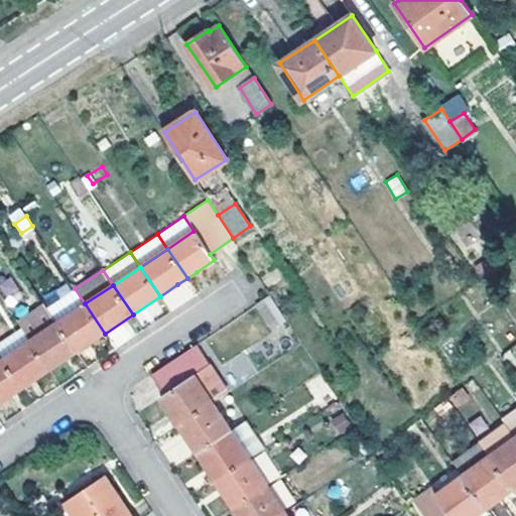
[(46,306),(57,323),(85,303),(75,288),(46,306)]
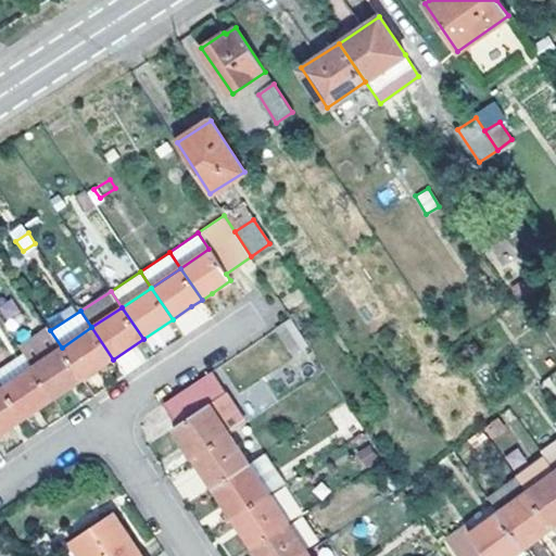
[(291,318),(266,336),(274,348),(283,342),(292,354),(307,344),(291,318)]
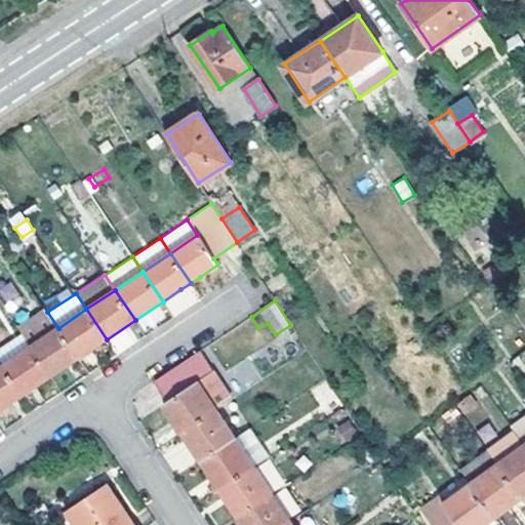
[(58,328),(79,358),(107,339),(86,309),(58,328)]
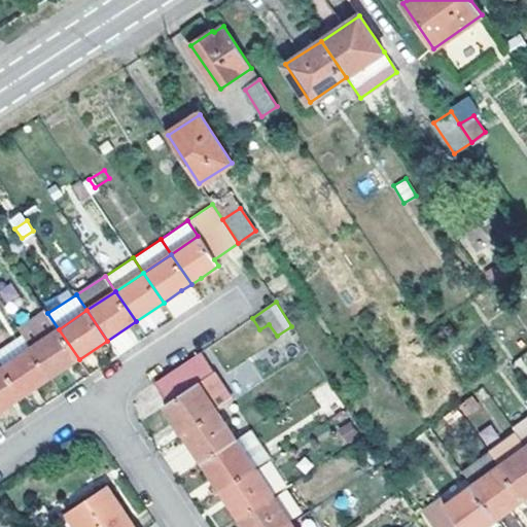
[(20,329),(32,347),(51,378),(79,359),(59,329),(47,313),(46,311),(20,329)]
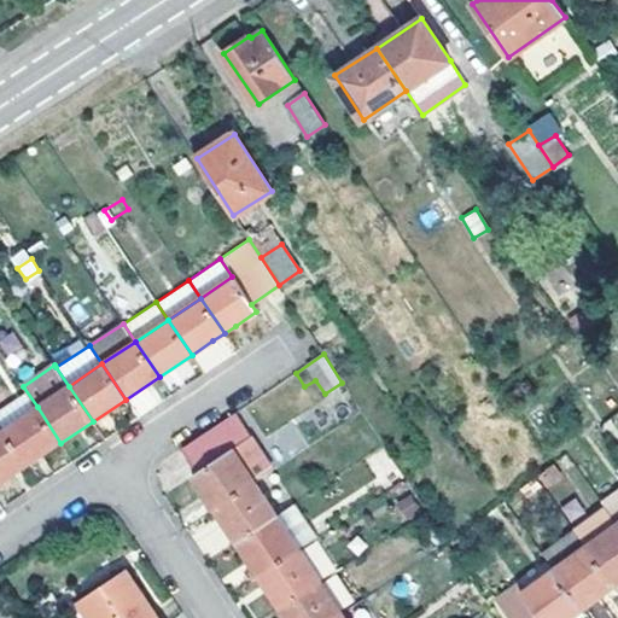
[(38,407),(4,429),(28,465),(60,443),(38,407)]
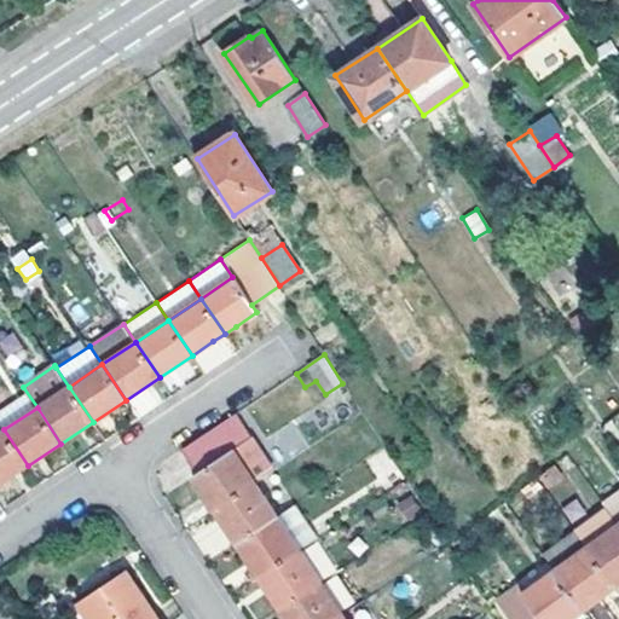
[(192,478),(213,509),(255,481),(271,472),(233,415),(183,450),(198,473),(192,478)]
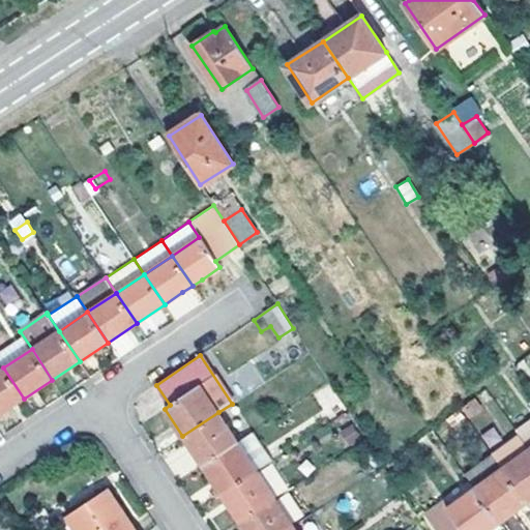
[(0,414),(24,399),(3,367),(0,370),(0,414)]
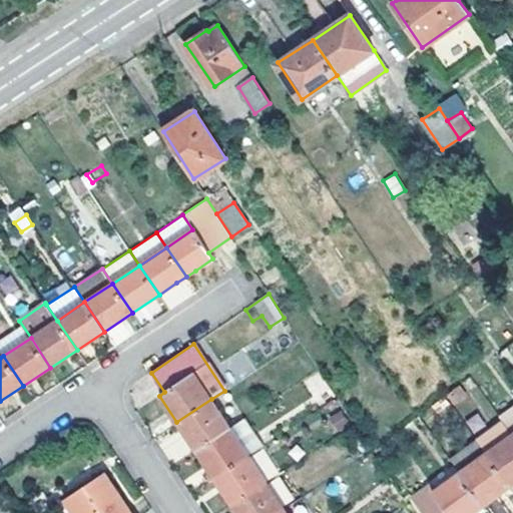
[(195,450),(229,428),(211,399),(176,422),(183,432),(195,450)]
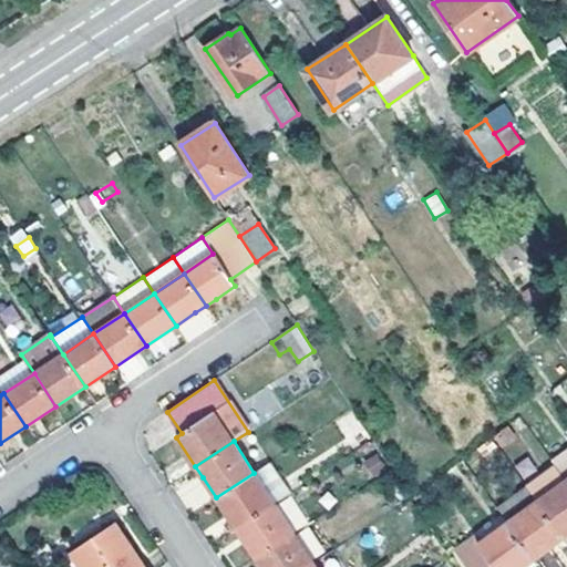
[(566,450),(553,461),(554,463),(566,481),(566,450)]
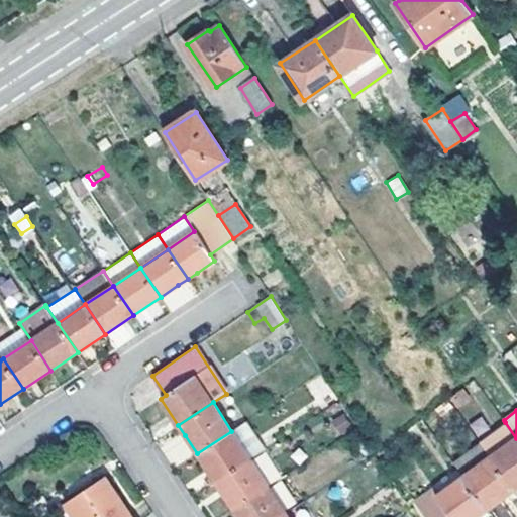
[(197,453),(216,482),(250,458),(265,449),(245,422),(231,431),(197,453)]
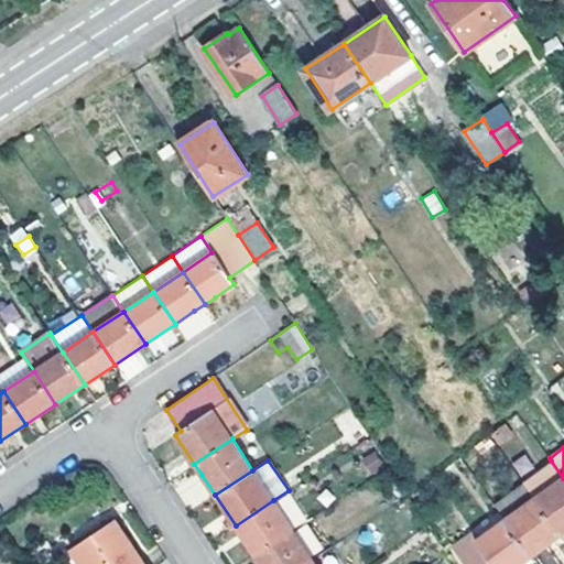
[(523,484),(560,535),(563,531),(563,478),(551,461),(522,483),(523,484)]
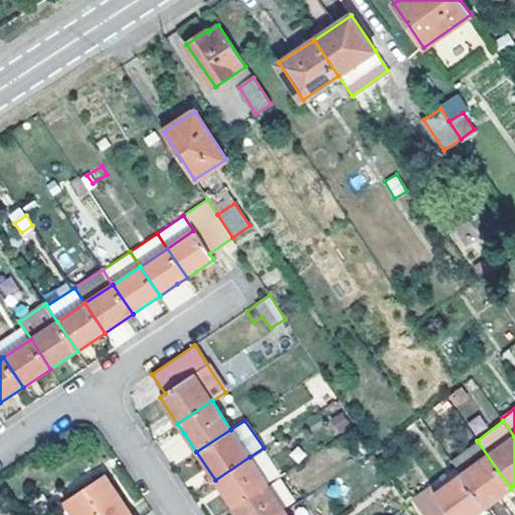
[(452,461),(462,475),(485,507),(511,489),(478,442),(452,461)]
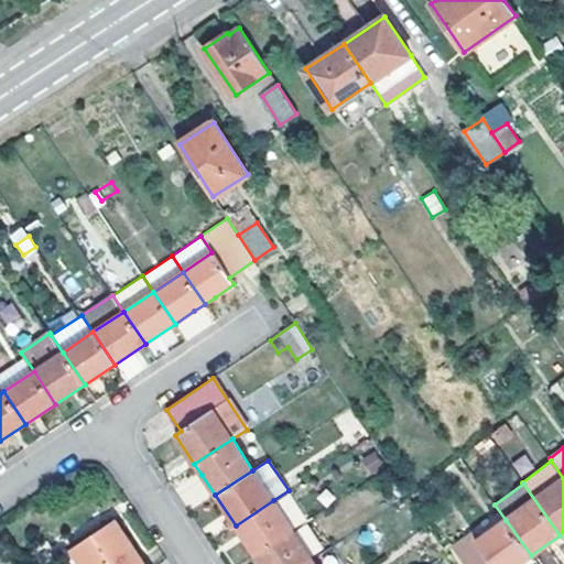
[(294,527),(305,519),(289,494),(277,501),(294,527)]
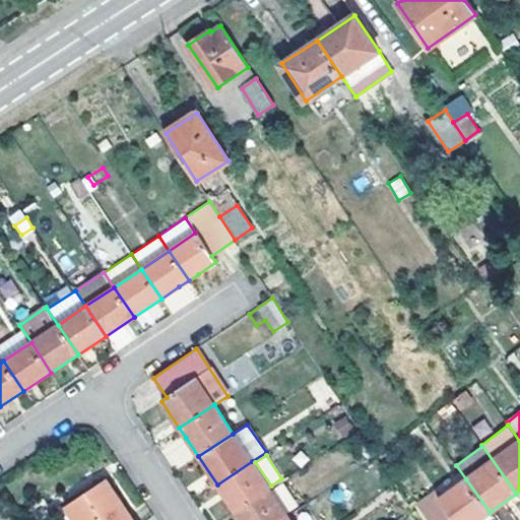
[(236,512),(270,490),(252,461),(217,484),(223,494),(236,512)]
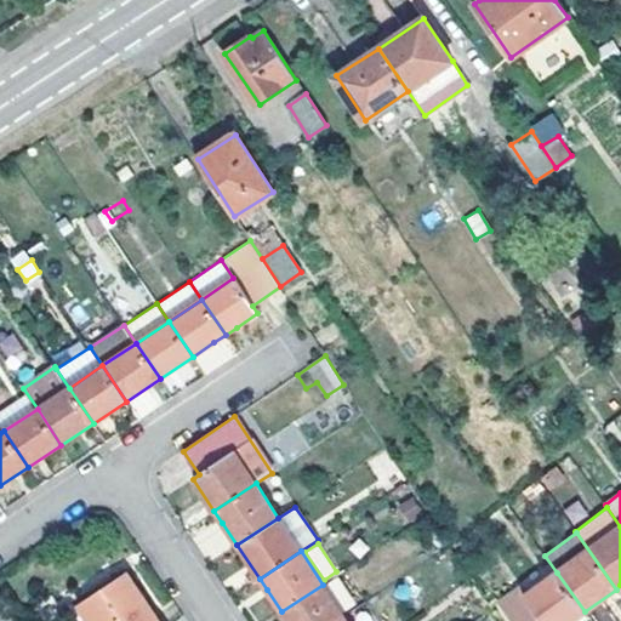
[(571,620),(585,611),(557,573),(524,594),(519,588),(500,602),(513,620),(571,620)]
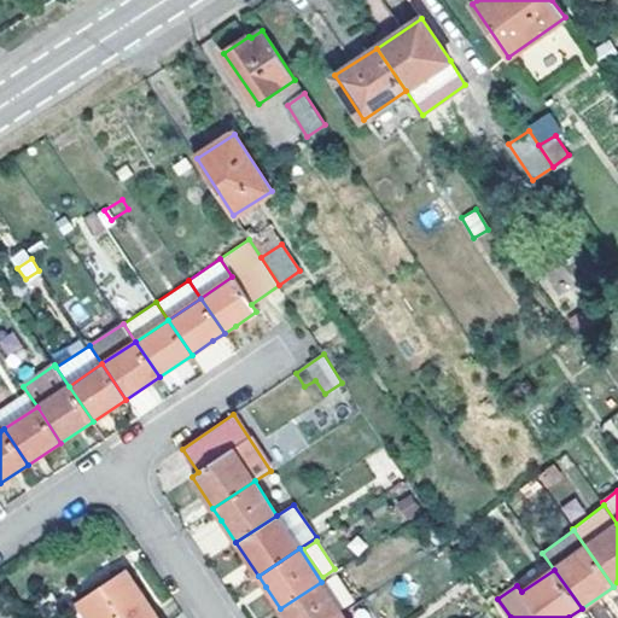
[(126,571),(121,573),(139,601),(144,598),(126,571)]
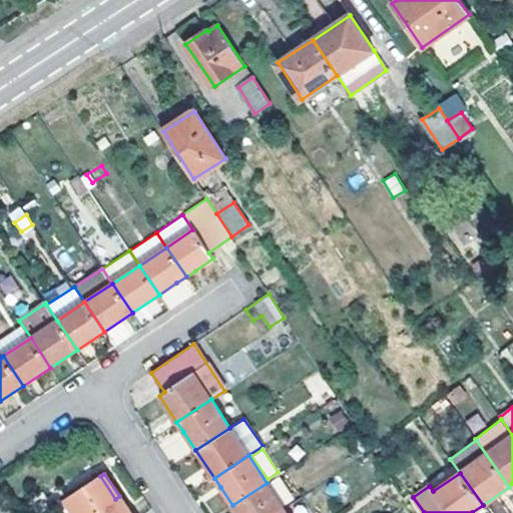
[(65,500),(73,512),(129,512),(119,496),(115,499),(100,476),(65,500)]
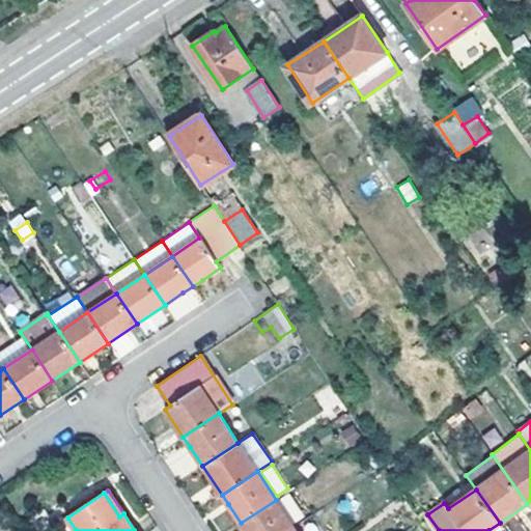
[(294,523),(303,516),(288,494),(279,500),(294,523)]
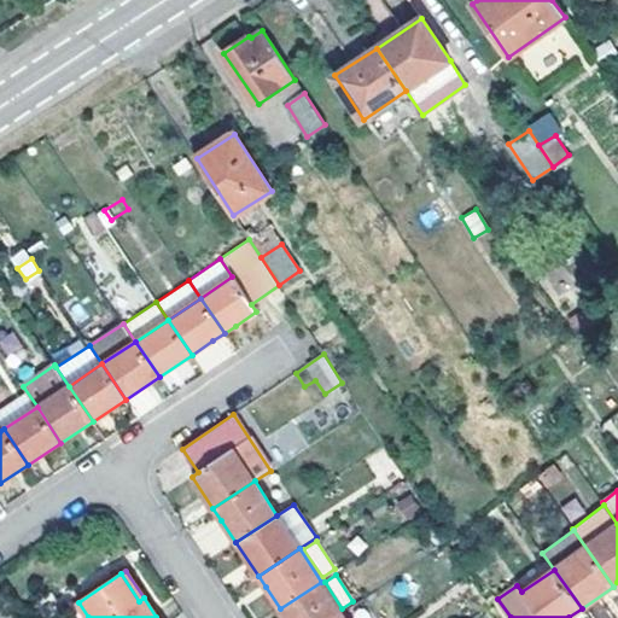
[(280,608),(286,617),(337,617),(343,614),(321,582),(280,608)]
